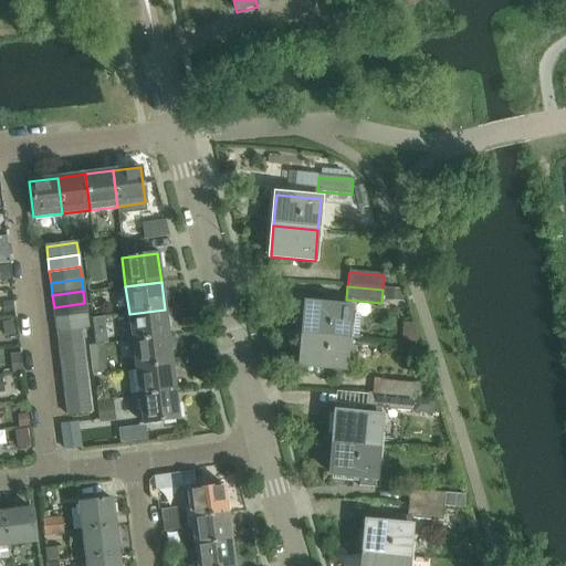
[(54,307),(55,320),(86,315),(84,303),(54,307)]
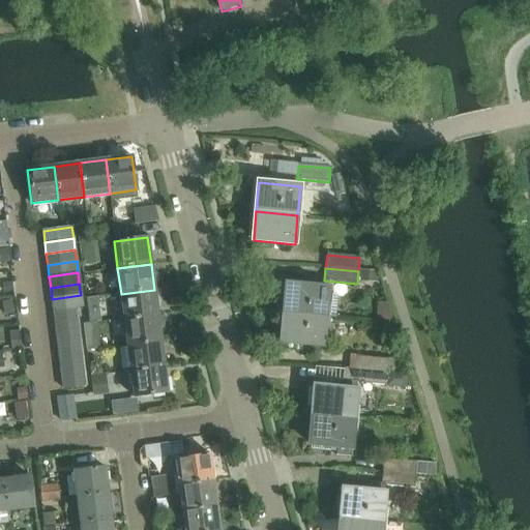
[(285,314),(325,318),(335,319),(337,295),(327,294),(328,289),(287,286),(285,314)]
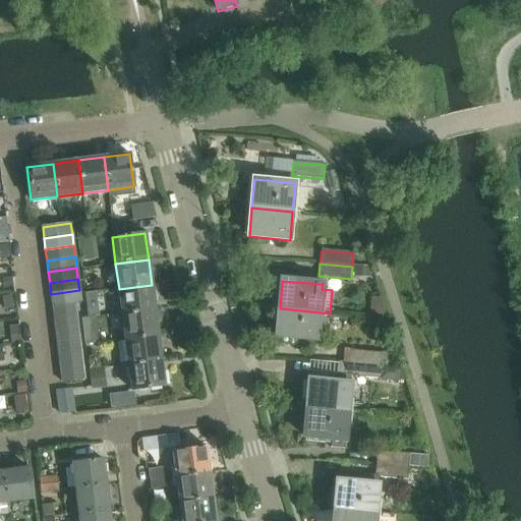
[(152,285),(119,289),(122,314),(155,310),(152,285)]
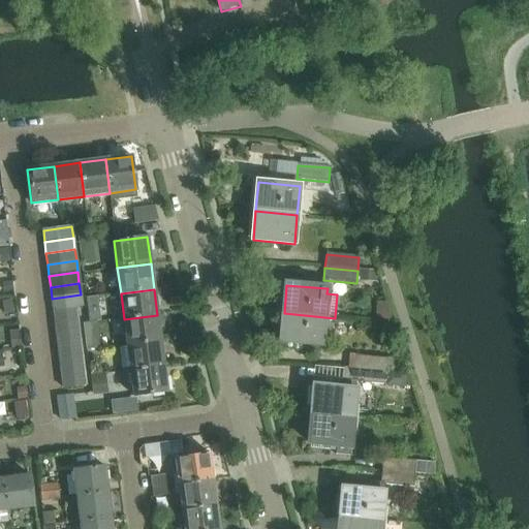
[(81,294),(52,299),(53,310),(75,307),(82,307),(81,294)]
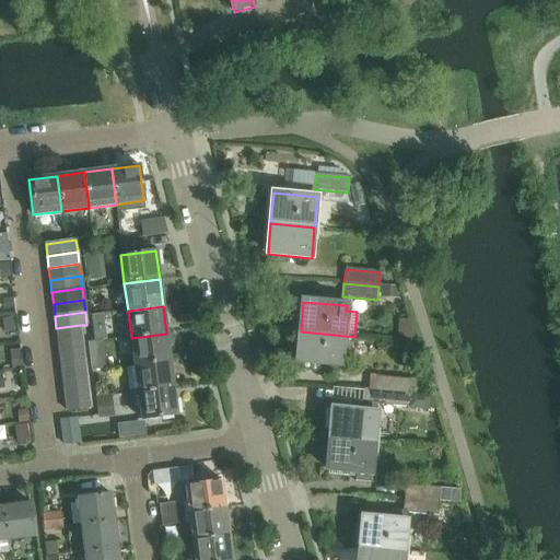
[(80,325),(56,328),(58,341),(82,339),(80,325)]
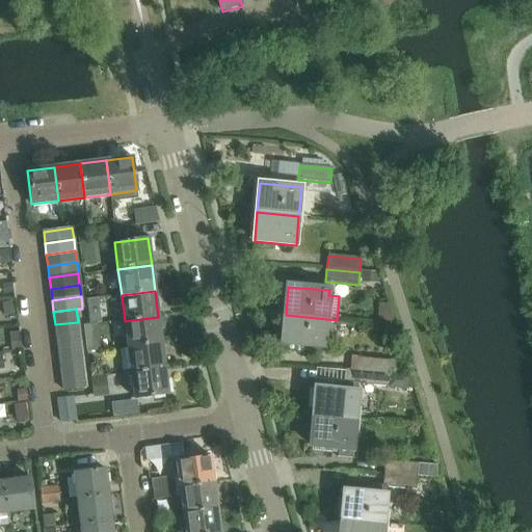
[(326,319),(286,315),(283,344),(324,347),(326,319)]
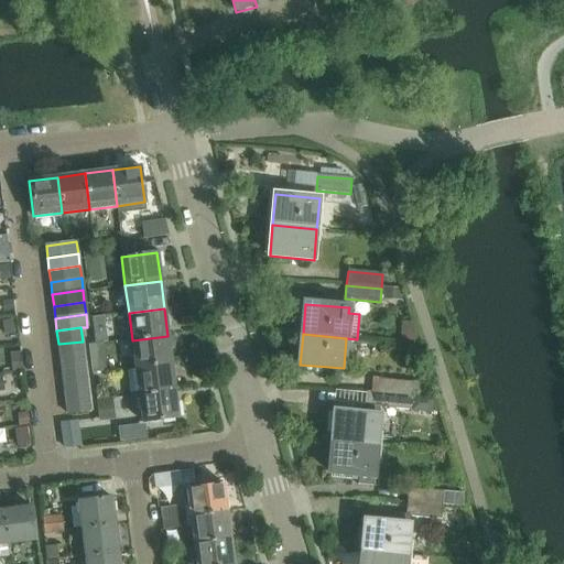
[(132,340),(136,368),(171,364),(167,336),(132,340)]
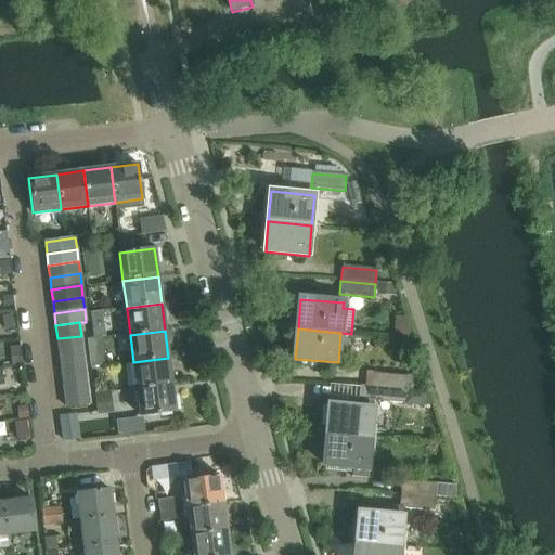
[(57,338),(59,352),(82,349),(81,336),(57,338)]
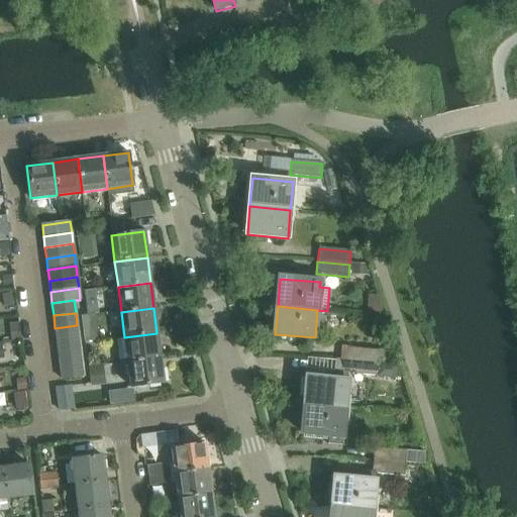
[(97,340),(95,324),(93,315),(81,317),(84,341),(97,340)]
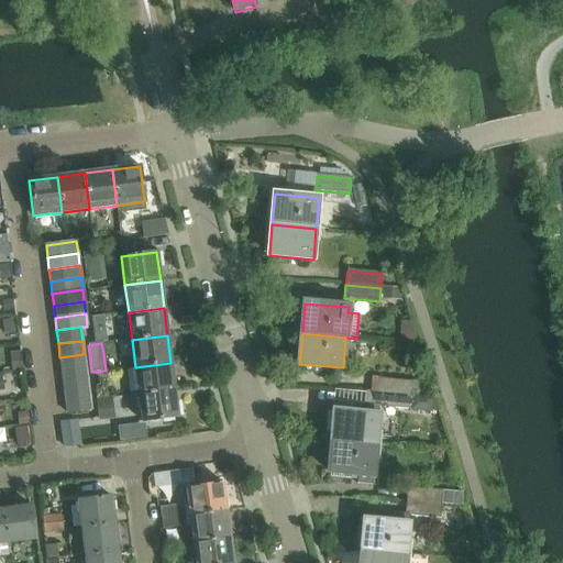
[(59,357),(62,372),(86,368),(84,354),(59,357)]
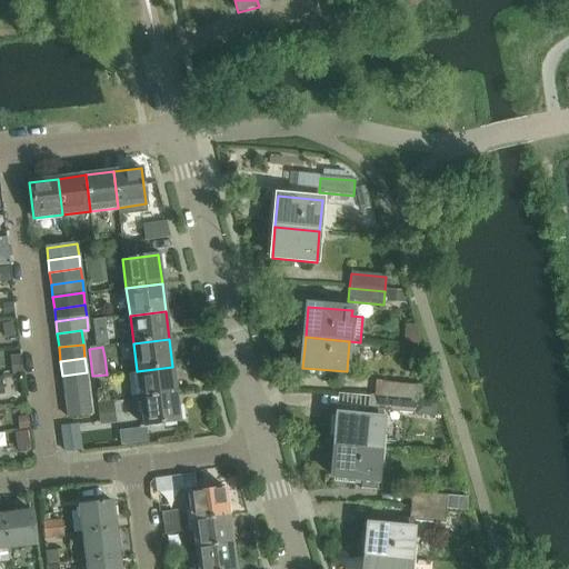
[(172,367),(137,371),(140,399),(176,395),(172,367)]
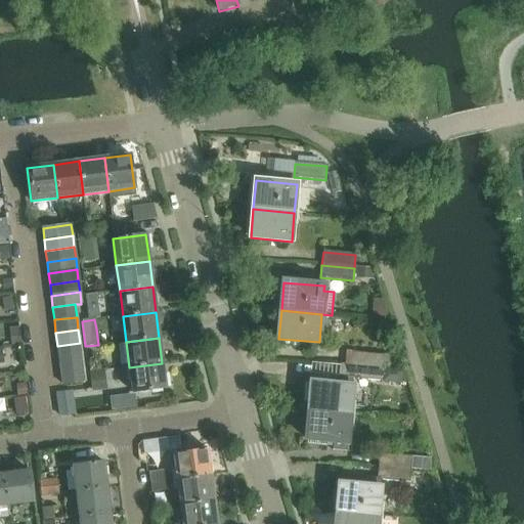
[(57,346),(59,358),(82,356),(80,343),(57,346)]
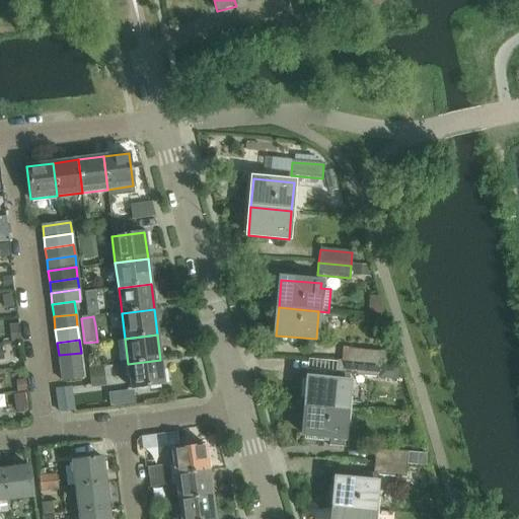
[(347,362),(379,365),(380,353),(348,349),(347,362)]
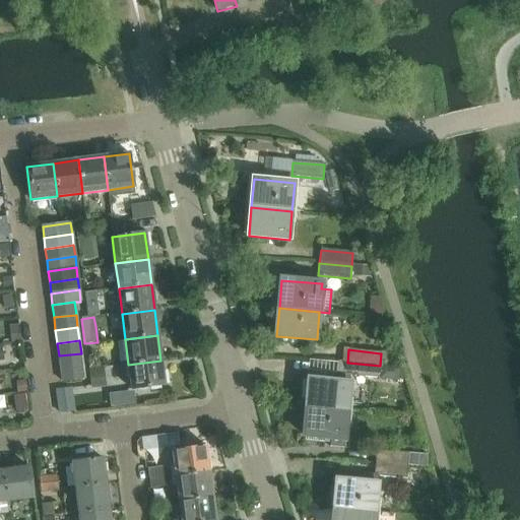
[(59,355),(60,369),(82,366),(81,353),(59,355)]
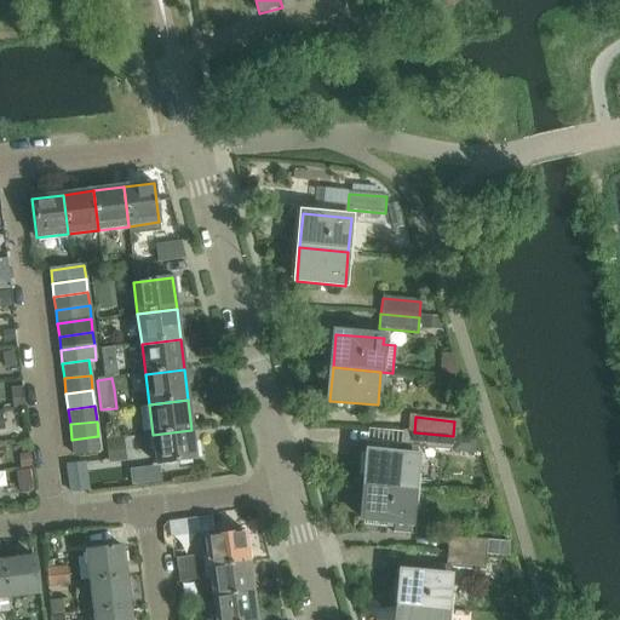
[(191,430),(153,435),(156,465),(195,460),(191,430)]
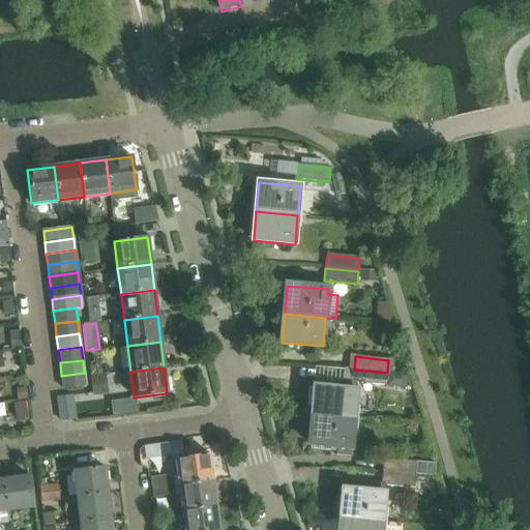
[(313,415),(354,419),(357,383),(386,386),(387,373),(354,370),(345,369),(343,389),(315,387),(313,415)]
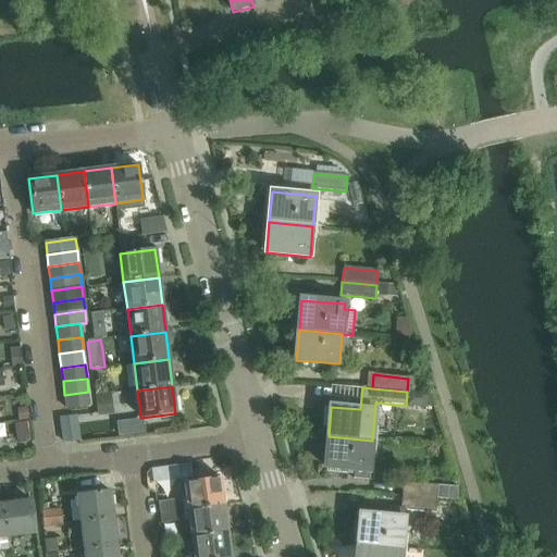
[(88,392),(64,395),(66,409),(90,406),(88,392)]
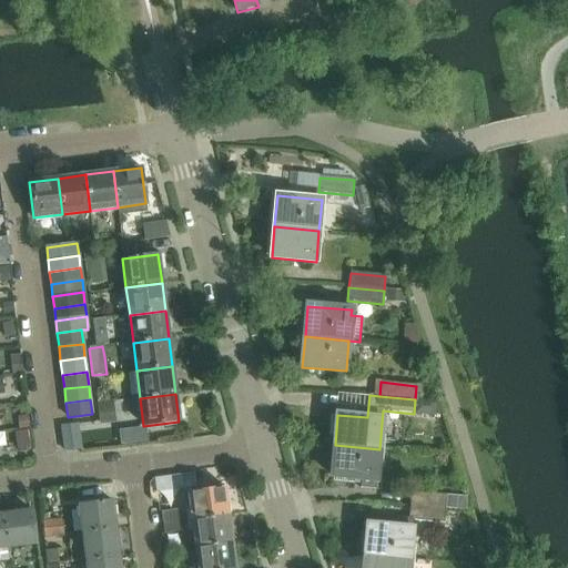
[(67,448),(82,446),(80,422),(64,424),(67,448)]
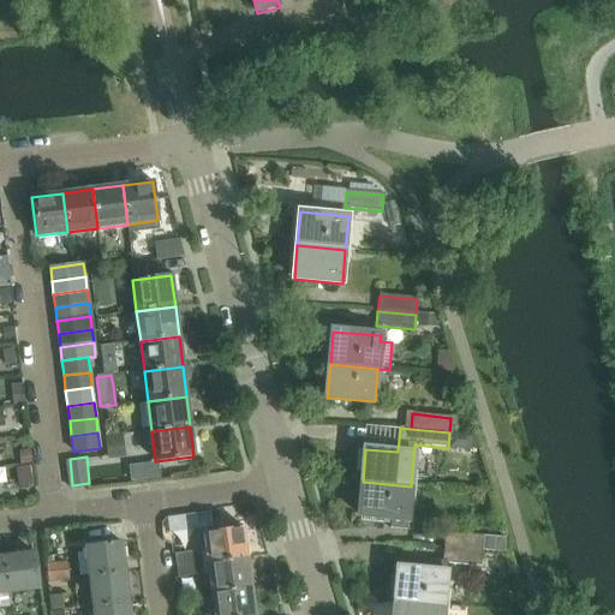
[(411,487),(363,482),(360,517),(366,518),(368,517),(384,519),(384,524),(390,524),(390,527),(407,529),(407,520),(411,487)]
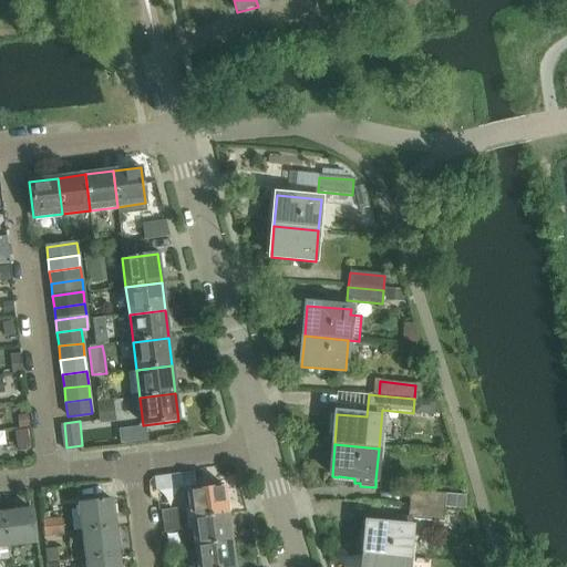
[(183,472),(157,475),(158,487),(184,484),(183,472)]
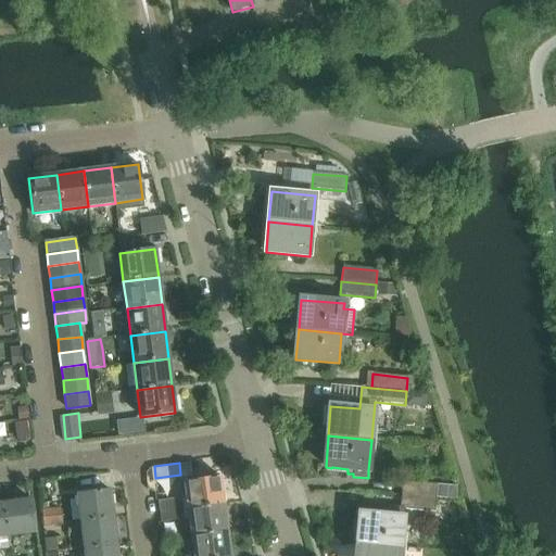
[(185,481),(188,509),(224,505),(219,477),(185,481)]
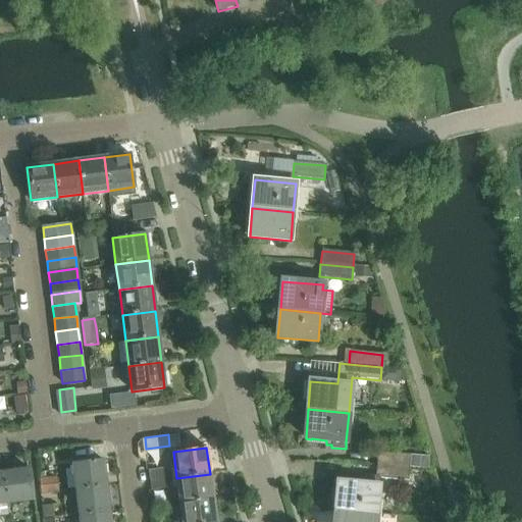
[(377,465),(409,468),(411,455),(378,452),(377,465)]
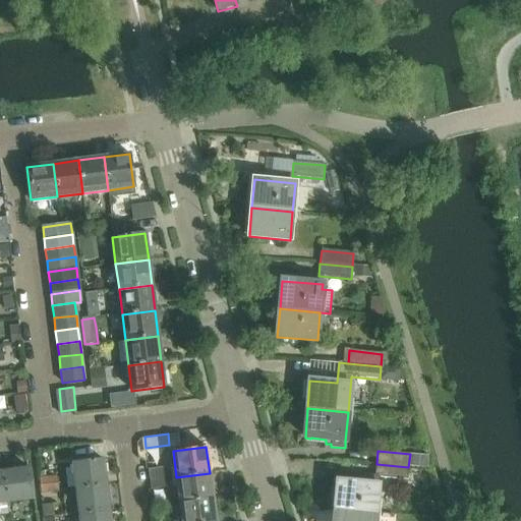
[(419,455),(418,467),(427,468),(428,456),(419,455)]
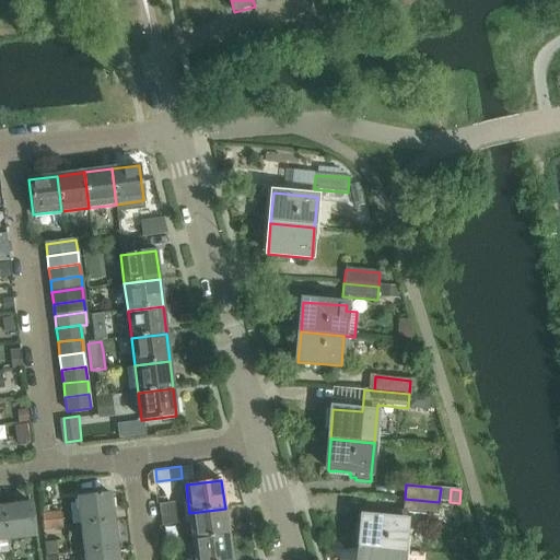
[(78,498),(81,526),(114,522),(111,493),(78,498)]
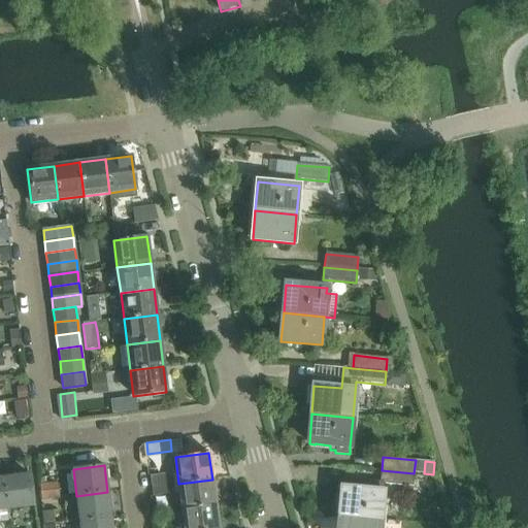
[(339,517),(381,521),(385,484),(413,486),(414,473),(382,470),(381,482),(370,482),(370,485),(363,484),(363,489),(342,487),(339,517)]
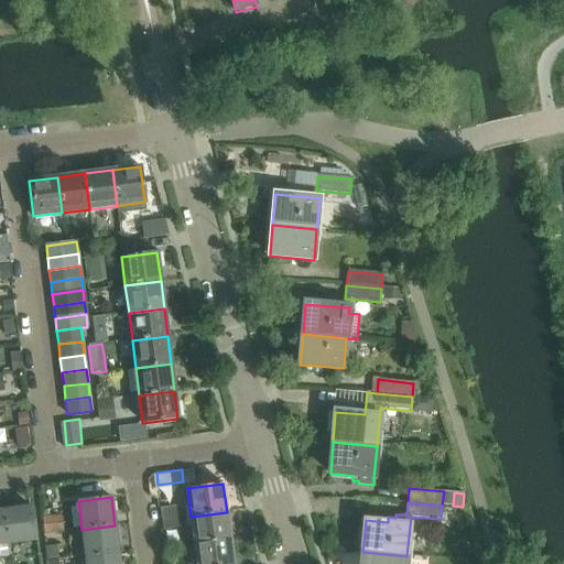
[(3,510),(8,543),(35,540),(32,507),(3,510)]
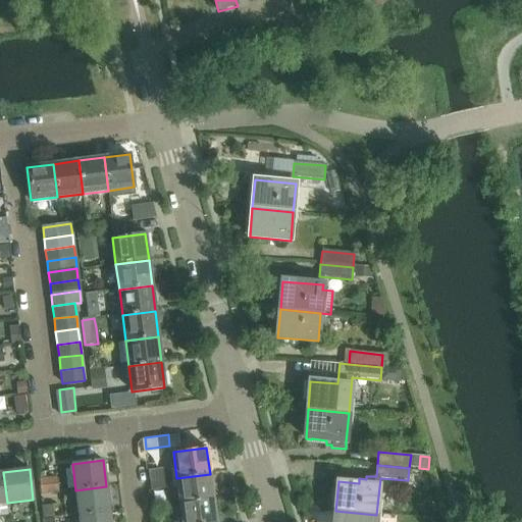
[(148,471),(149,481),(161,480),(160,469),(148,471)]
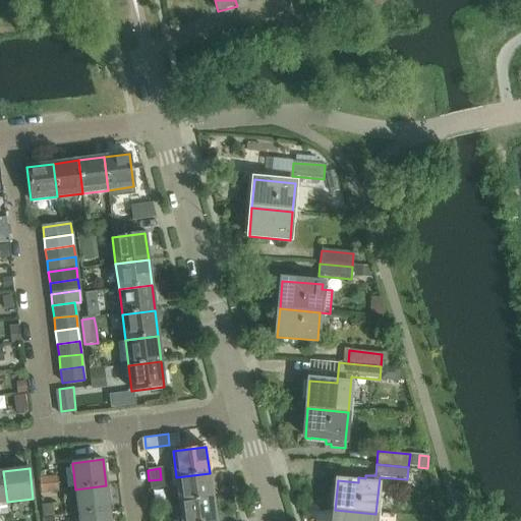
[(213,499),(210,473),(176,477),(179,503),(213,499)]
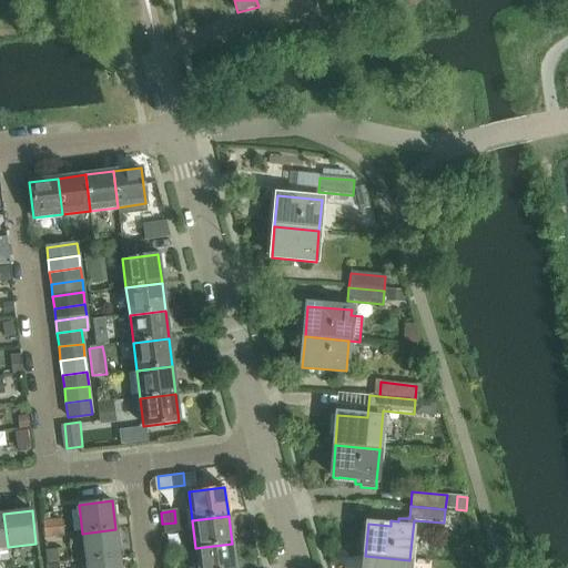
[(42,521),(44,538),(64,535),(62,519),(42,521)]
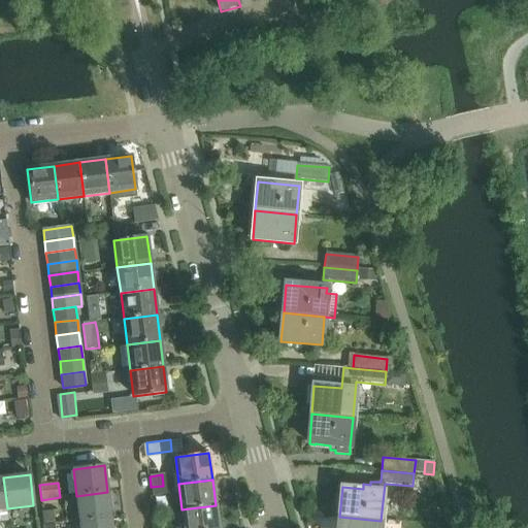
[(163,486),(151,487),(153,496),(165,495),(163,486)]
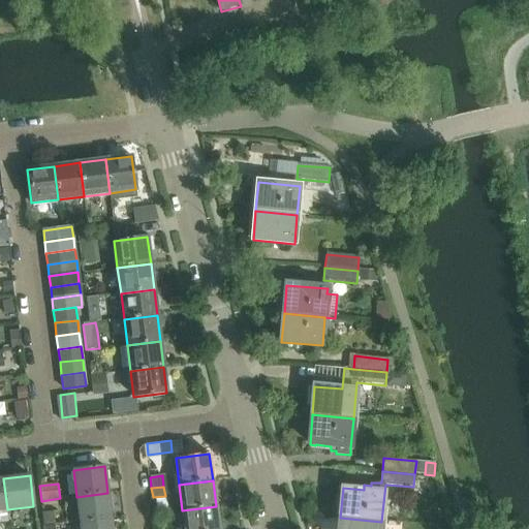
[(107,493),(76,497),(80,523),(111,519),(107,493)]
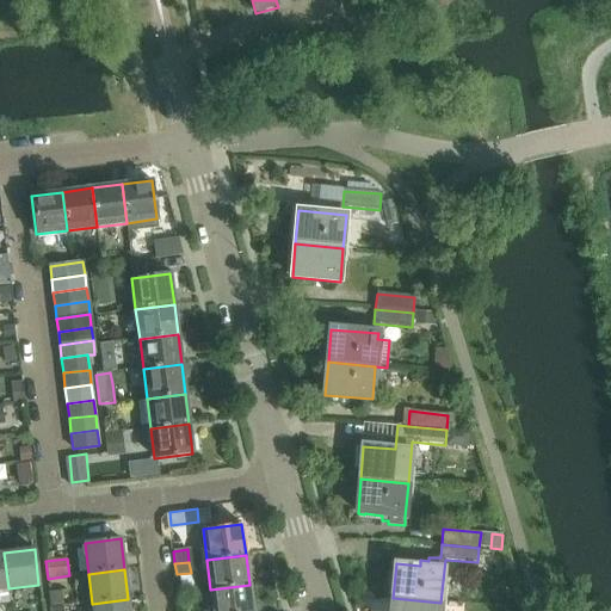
[(252,610),(250,585),(210,590),(213,610),(252,610)]
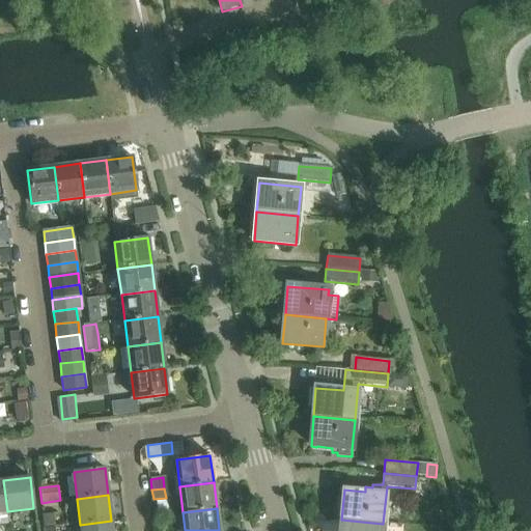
[(382,530),(383,524),(341,520),(340,530),(382,530)]
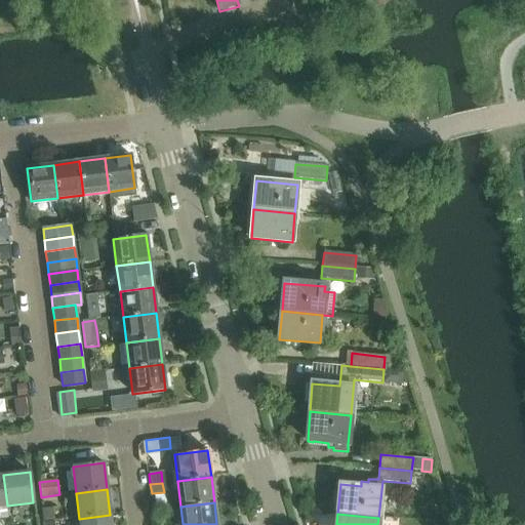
[(111,524),(110,515),(79,519),(79,524),(111,524)]
